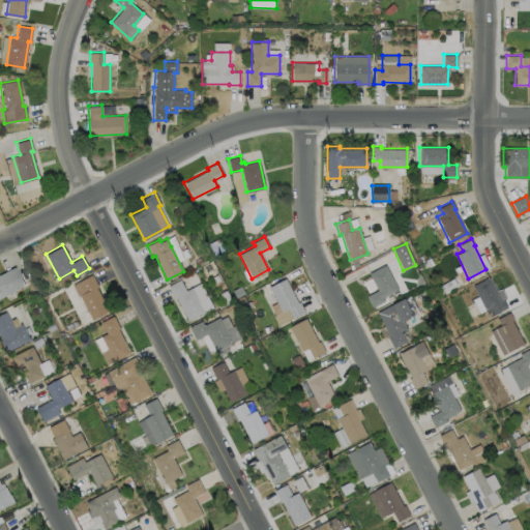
[(385,300),(372,306),(365,295),(377,290),(369,272),(384,264),(398,289),(383,296),(385,300)]
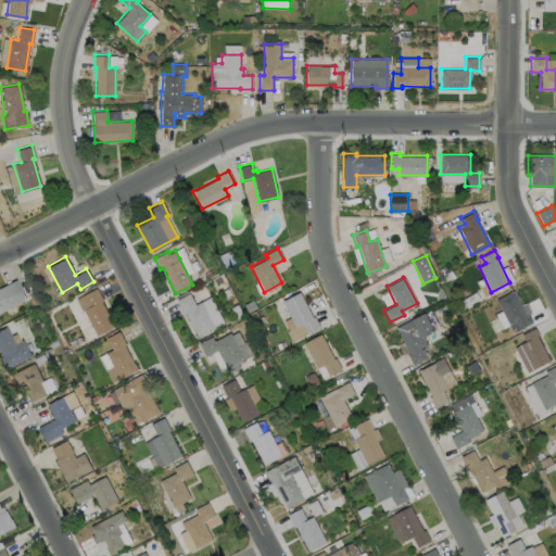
[(21,288),(22,291),(25,298),(0,311),(0,286),(15,278),(19,286),(21,288)]
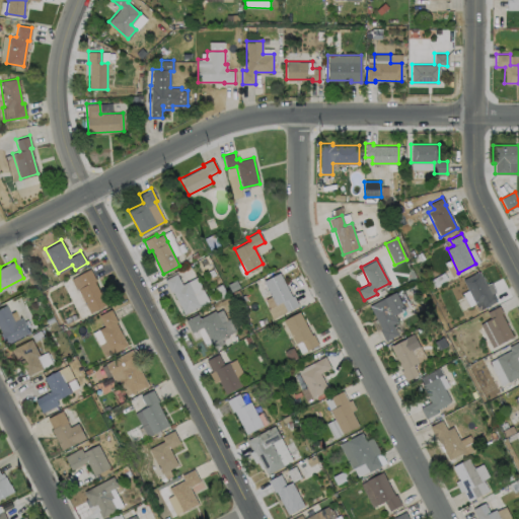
[(93,281),(105,304),(89,312),(77,289),(75,290),(70,279),(89,269),(95,280),(93,281)]
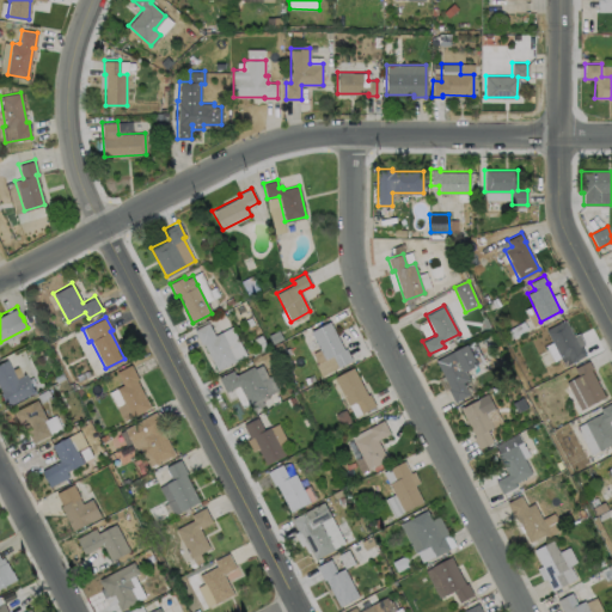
[(564,319),(573,335),(579,332),(585,343),(580,346),(585,354),(564,365),(545,330),(564,319)]
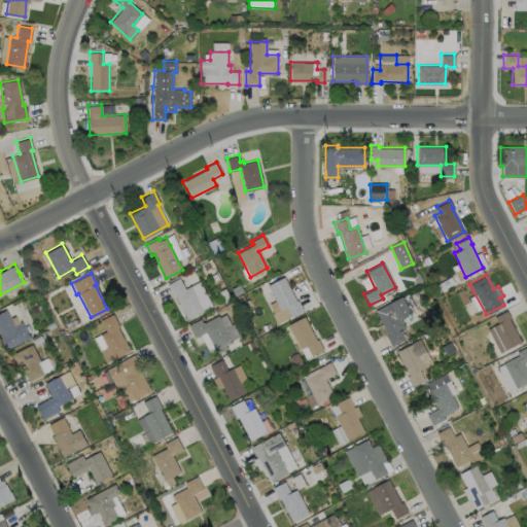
[(283,276),(295,300),(297,300),(303,309),(290,315),(286,306),(279,309),(267,284),(283,276)]
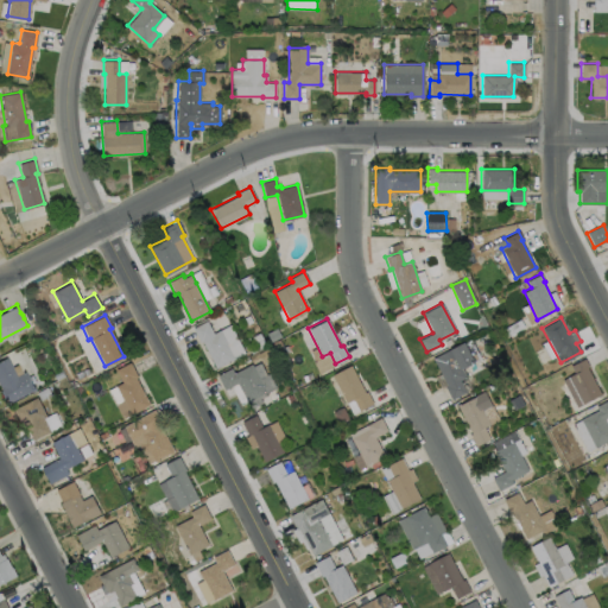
[(207,320),(213,333),(229,324),(238,339),(227,343),(234,359),(215,367),(208,352),(208,353),(202,340),(200,341),(197,337),(192,328),(207,320)]
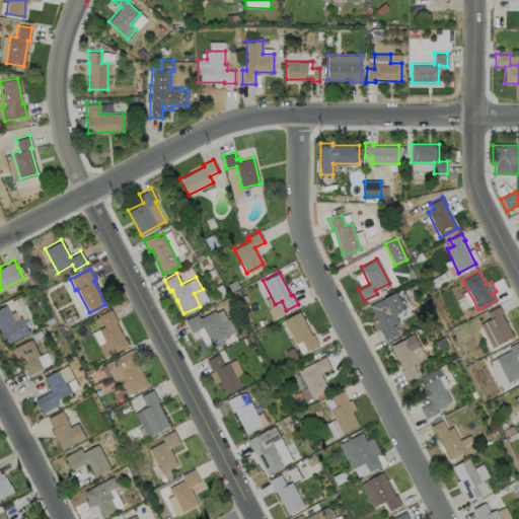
[(397,334),(384,340),(379,329),(380,328),(369,305),(395,291),(404,308),(394,313),(398,320),(392,323),(397,334)]
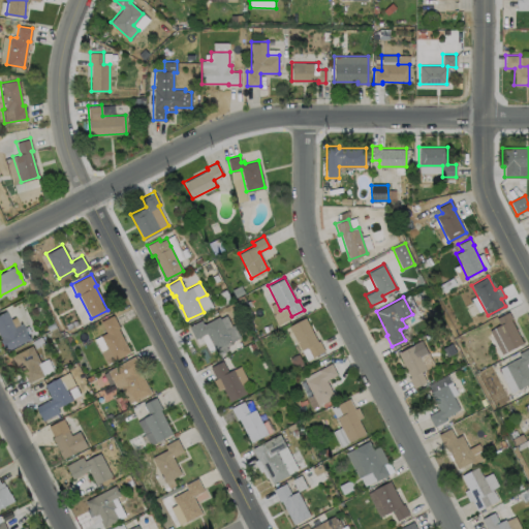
[(0,312),(5,310),(13,325),(22,322),(30,338),(6,350),(0,338),(0,312)]
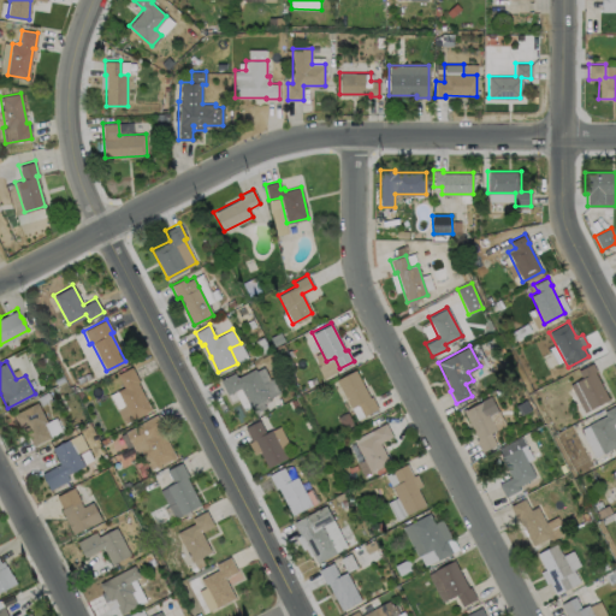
[(608,398),(582,412),(569,384),(581,378),(578,369),(591,362),(596,371),(594,371),(608,398)]
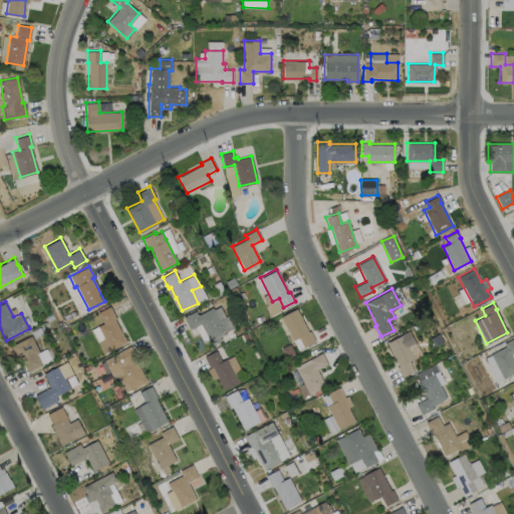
[(125,341),(109,350),(97,326),(102,322),(97,312),(109,306),(115,318),(114,318),(125,341)]
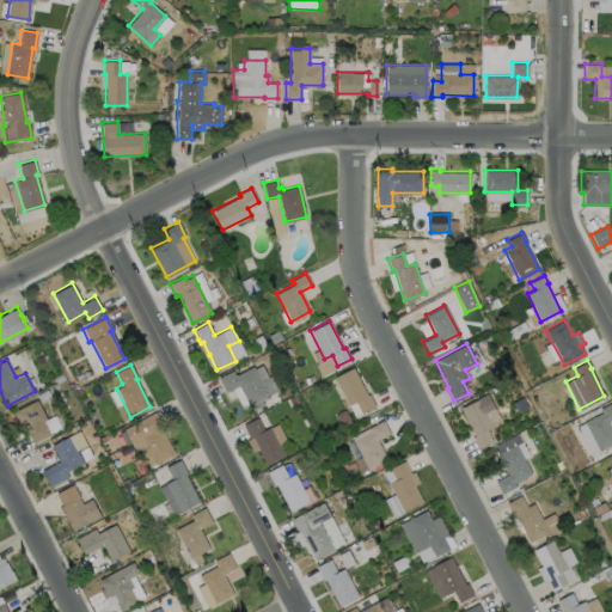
[(252,366),(254,368),(261,365),(268,378),(270,375),(277,390),(249,404),(238,385),(225,391),(218,377),(232,369),(234,374),(252,366)]
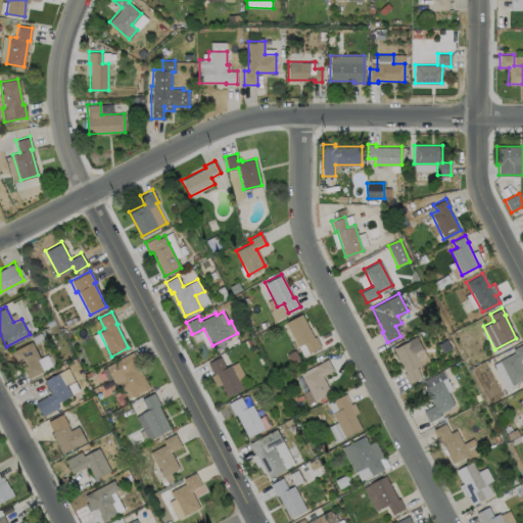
[(301,314),(314,337),(315,336),(321,346),(308,352),(303,342),(297,346),(285,322),(301,314)]
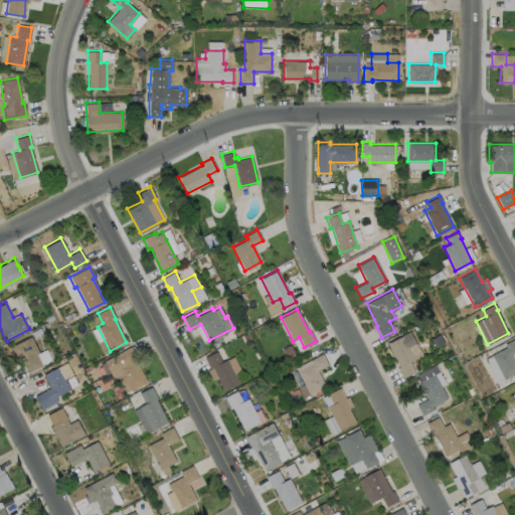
[(410,331),(422,355),(409,361),(414,371),(402,377),(397,367),(398,367),(386,342),(389,341),(389,342),(410,331)]
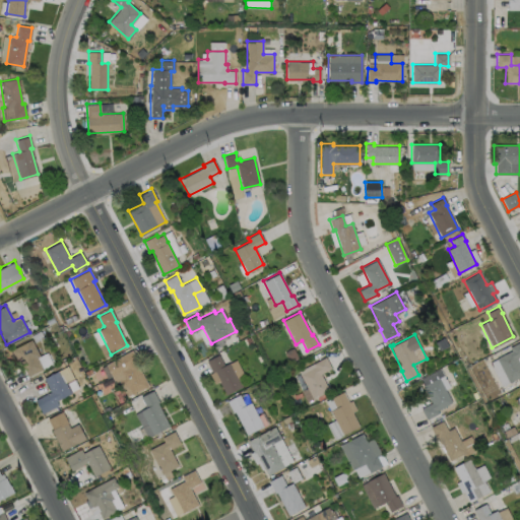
[(36,356),(42,369),(27,376),(23,367),(21,368),(19,365),(18,366),(15,359),(14,359),(9,349),(30,339),(39,355),(36,356)]
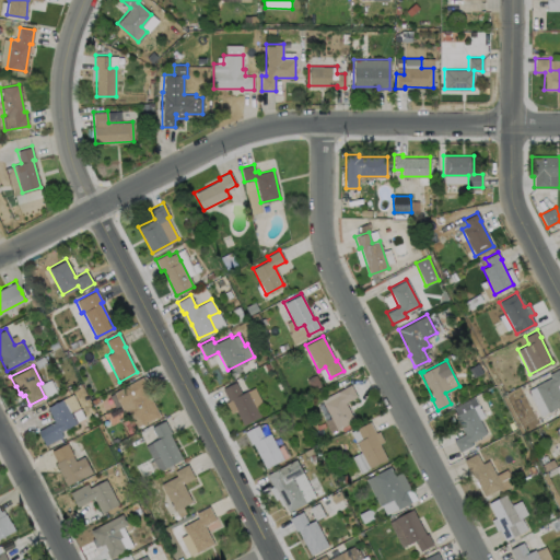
[(559,393),(559,405),(548,411),(535,385),(550,377),(548,373),(559,366),(559,382),(556,385),(559,393)]
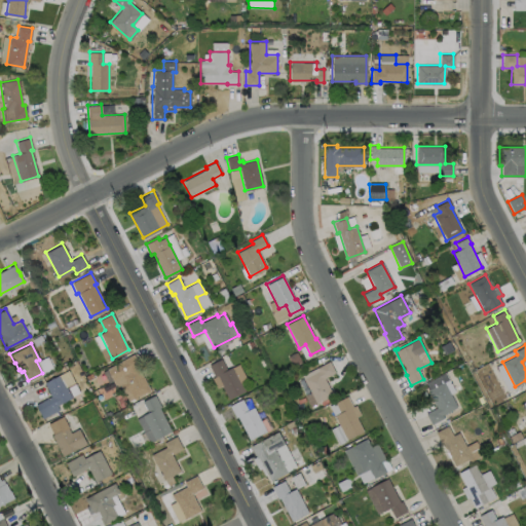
[(138,367),(149,390),(133,399),(133,398),(127,400),(119,384),(115,386),(106,368),(121,361),(120,360),(133,353),(139,366),(138,367)]
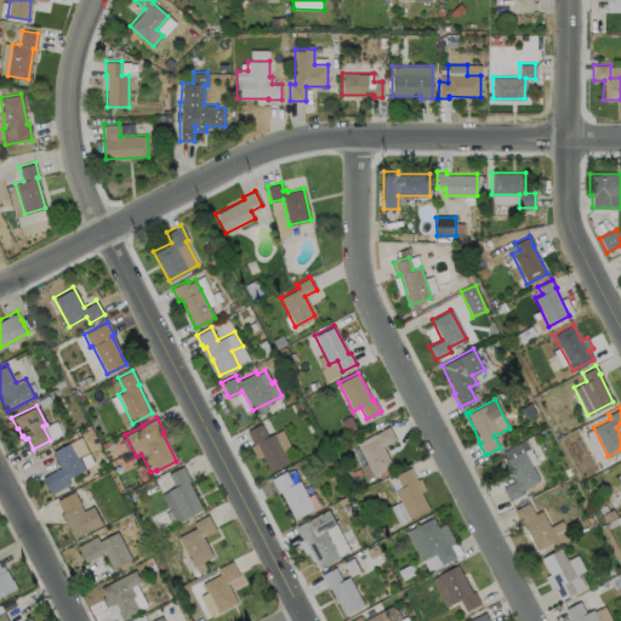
[(261,423),(267,436),(274,432),(289,461),(268,471),(255,444),(252,444),(245,431),(261,423)]
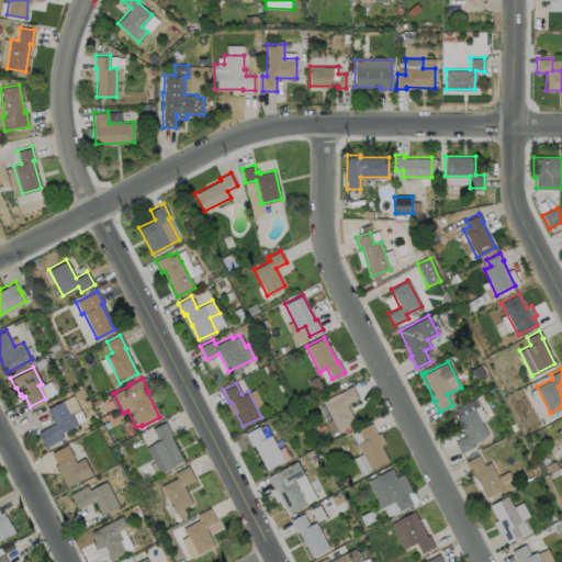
[(356,422),(337,431),(322,401),(351,385),(358,397),(346,404),(356,422)]
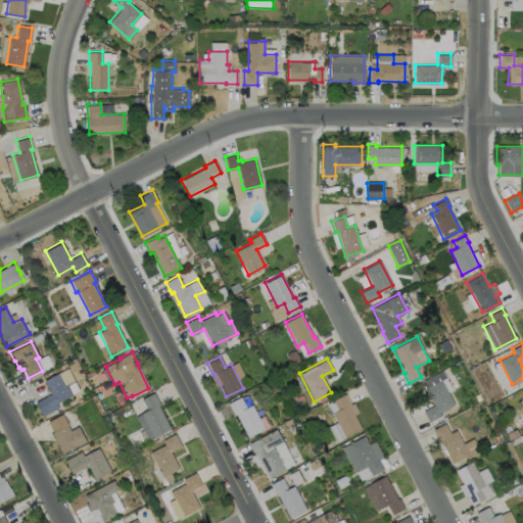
[(58,407),(42,416),(35,401),(50,393),(43,380),(49,377),(51,375),(67,368),(74,380),(65,384),(72,394),(65,397),(63,399),(60,399),(55,402),(58,407)]
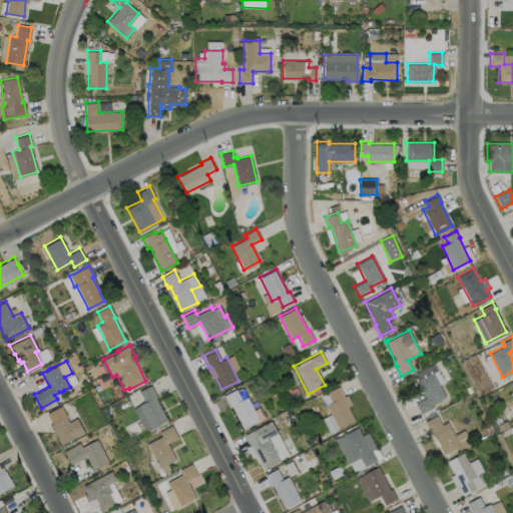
[(432,407),(421,414),(415,403),(426,397),(417,381),(418,380),(414,374),(434,364),(444,381),(439,384),(446,396),(431,404),(432,407)]
